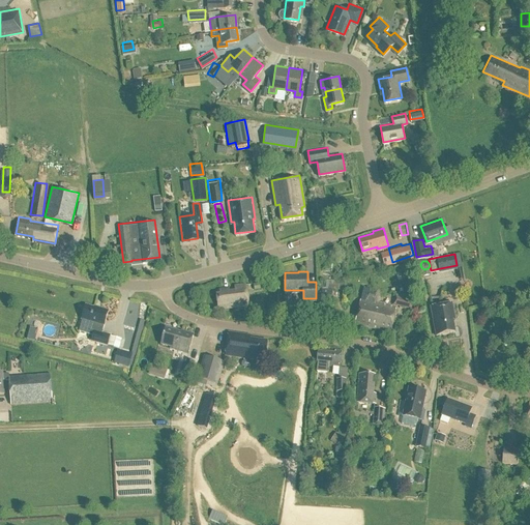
[(322,275),(321,285),(339,287),(340,278),(322,275)]
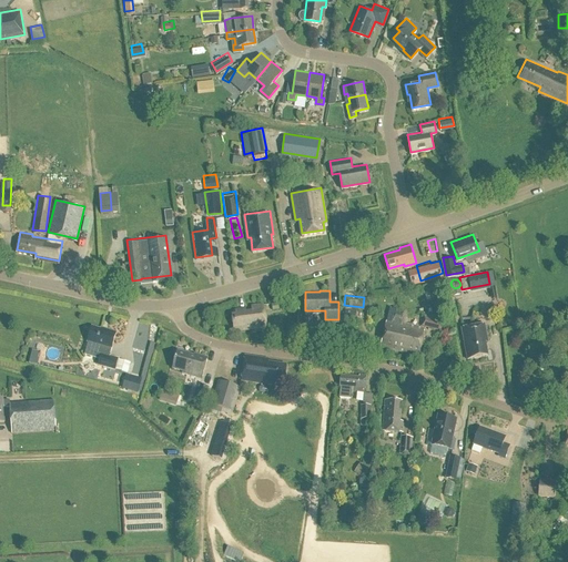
[(252,308),(245,309),(245,306),(235,307),(235,310),(232,310),(234,328),(266,324),(263,302),(251,303),(252,308)]
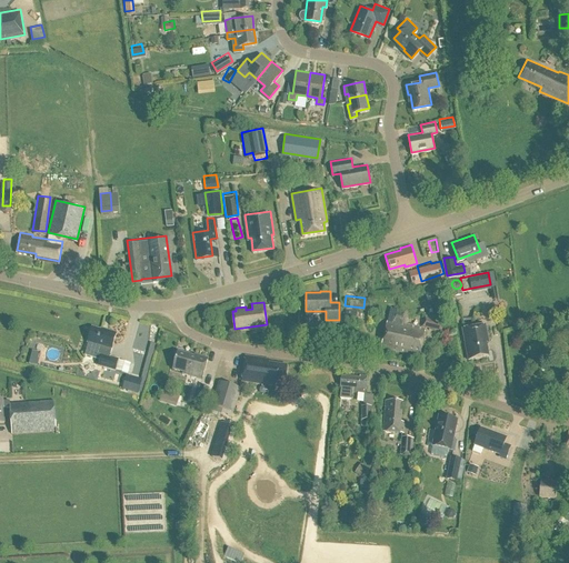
[(421,323),(441,328),(445,313),(425,308),(421,323)]
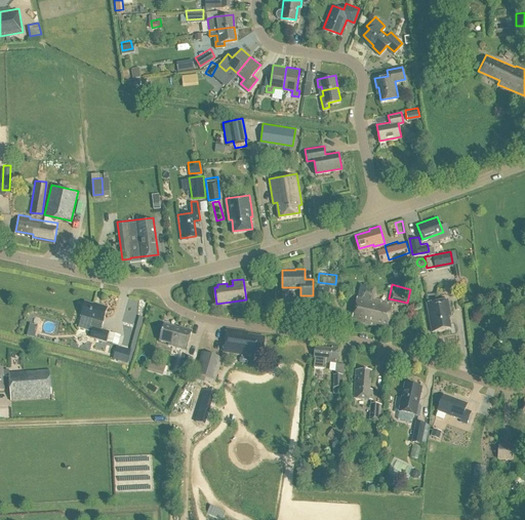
[(369,295),(368,297),(357,294),(352,318),(387,326),(393,301),(369,295)]
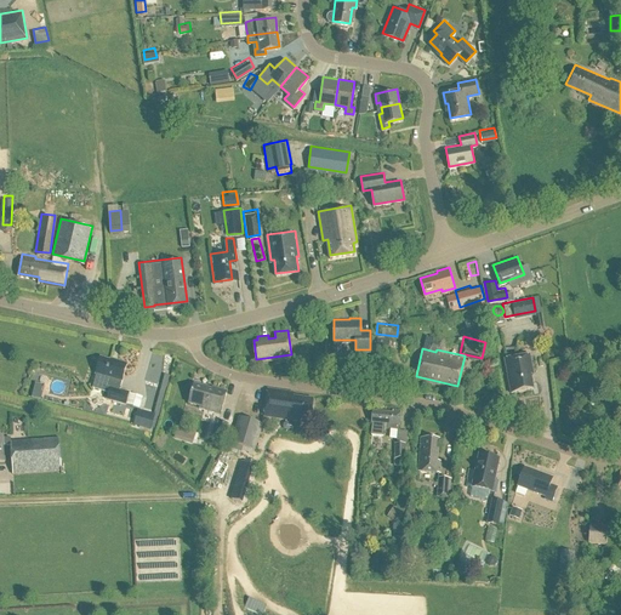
[(505,357),(511,391),(533,386),(530,373),(534,371),(529,352),(505,357)]
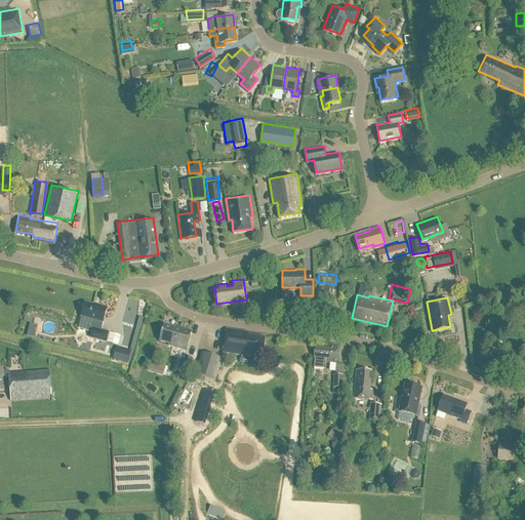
[(81,314),(82,314),(78,325),(92,329),(90,334),(107,340),(109,329),(101,327),(103,320),(108,305),(93,301),(93,302),(85,300),(81,314)]
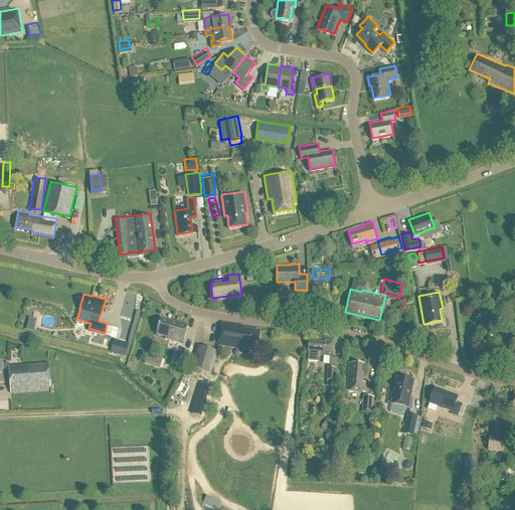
[(156,332),(165,334),(165,336),(183,341),(188,322),(176,318),(175,320),(161,316),(156,332)]
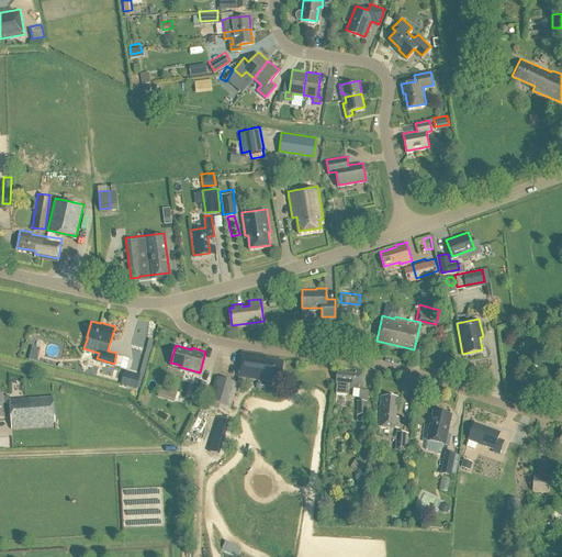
[(238,374),(281,380),(284,359),(265,357),(266,353),(242,349),(238,374)]
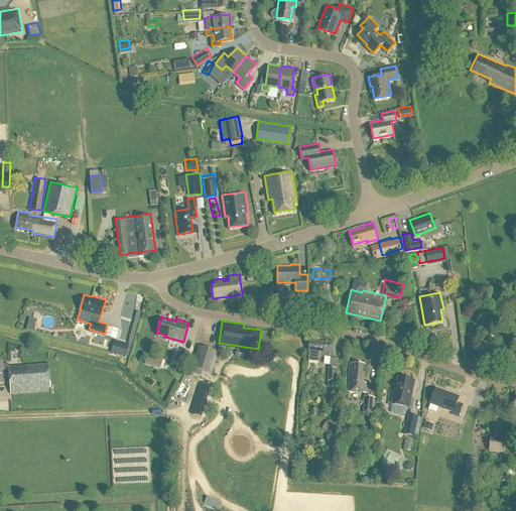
[(327,338),(326,340),(309,339),(307,352),(308,352),(308,359),(318,360),(319,353),(331,355),(333,339),(327,338)]
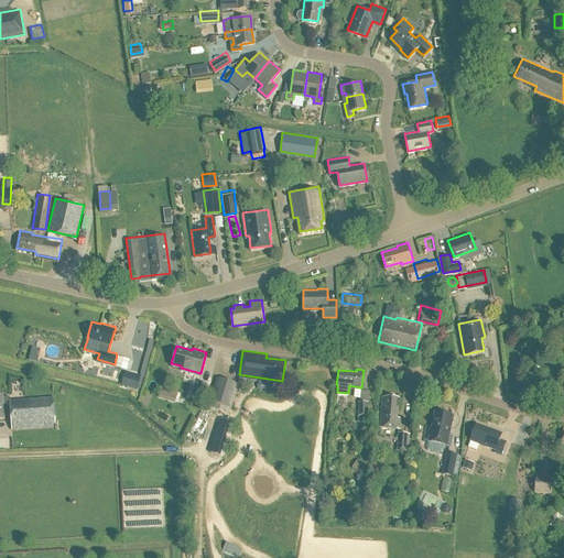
[(210,398),(231,405),(239,382),(217,375),(210,398)]
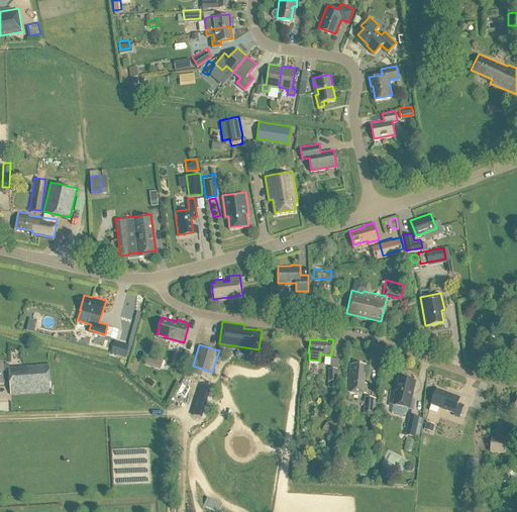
[(176,362),(183,364),(187,348),(180,346),(176,362)]
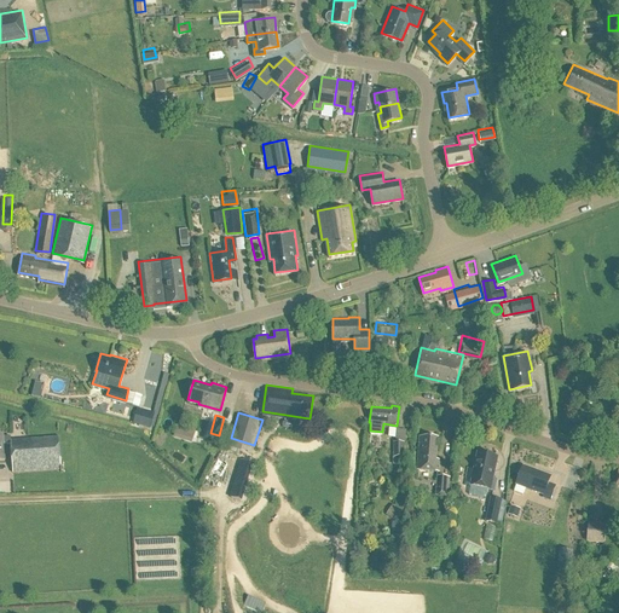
[(177,420),(172,432),(191,437),(195,424),(177,420)]
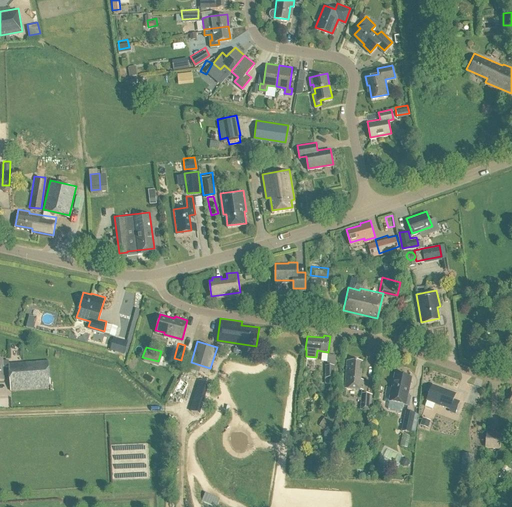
[(9,364),(10,388),(51,385),(48,358),(9,361),(8,358),(2,358),(2,357),(0,356),(0,377),(4,378),(3,364),(9,364)]
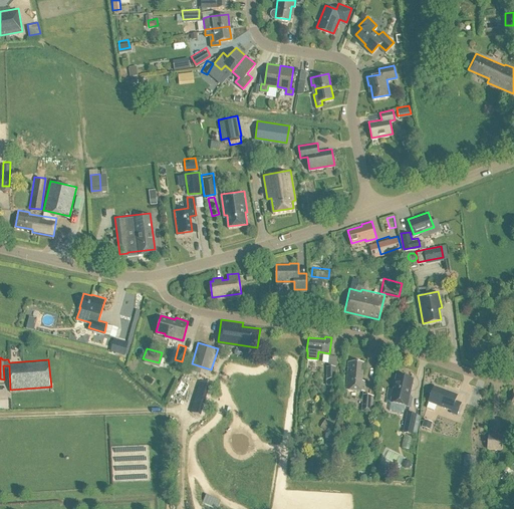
[(348,359),(346,388),(364,389),(364,378),(361,378),(363,360),(348,359)]
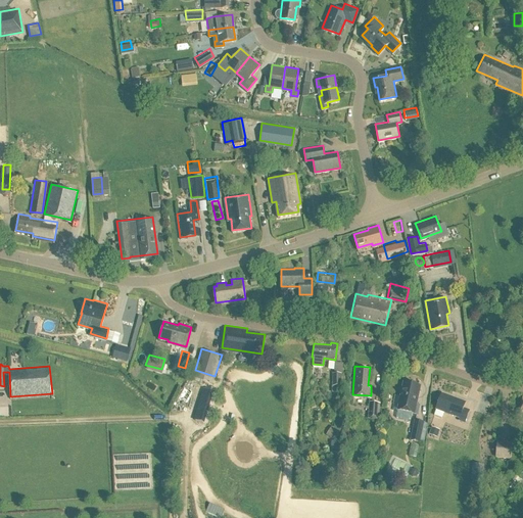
[(341,370),(332,370),(332,388),(340,388),(341,370)]
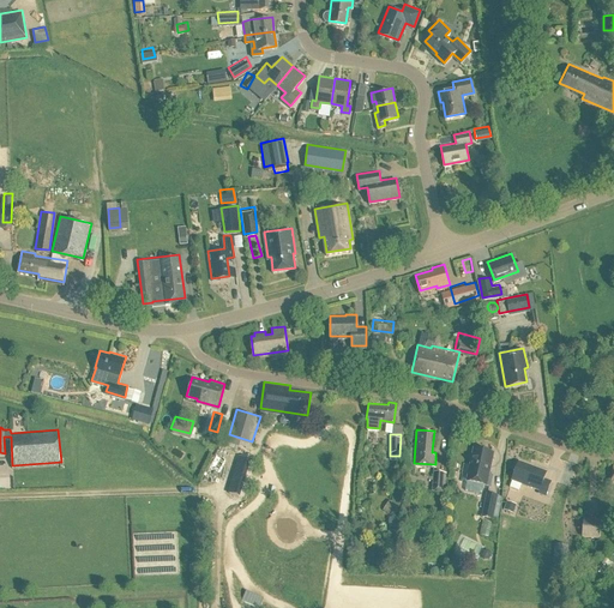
[(488,471),(493,450),(474,446),(470,462),(464,461),(461,477),(489,483),(492,473),(488,471)]
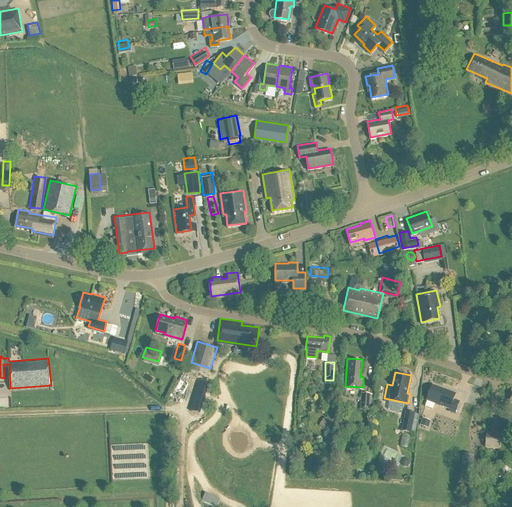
[(449,409),(455,411),(459,399),(453,397),(455,391),(432,383),(426,398),(450,406),(449,409)]
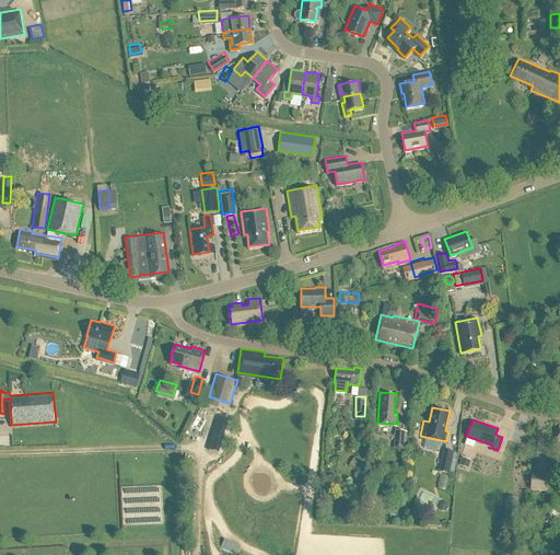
[(407,429),(396,428),(394,446),(405,447),(407,429)]
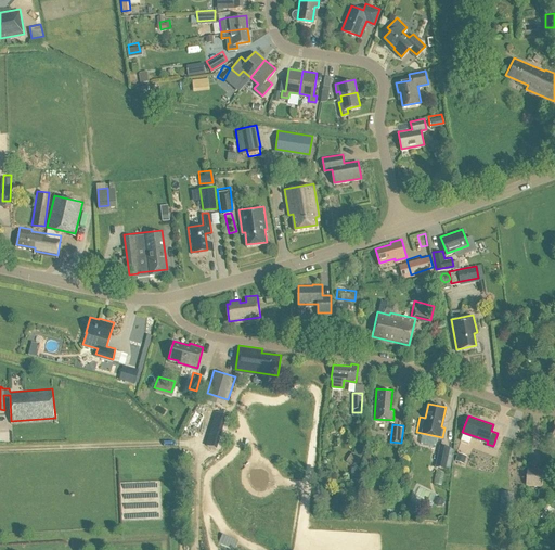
[(450,446),(440,444),(436,464),(446,467),(450,446)]
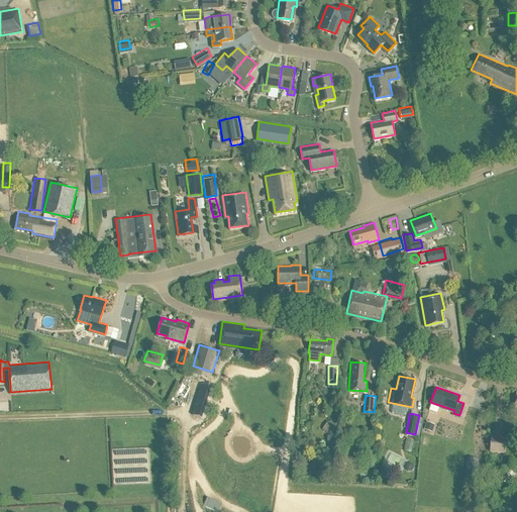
[(321,426),(329,432),(335,423),(326,417),(321,426)]
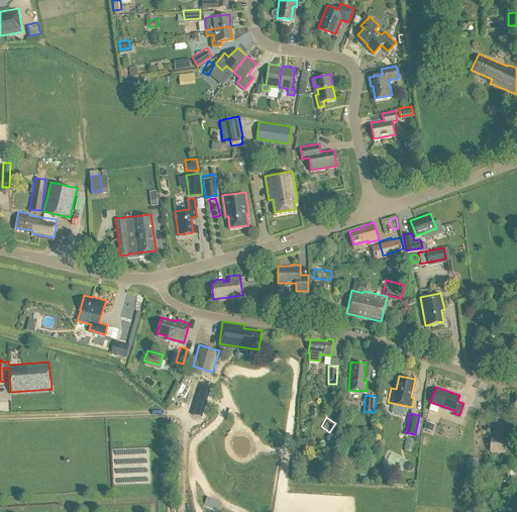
[(490,448),(504,450),(505,433),(498,432),(497,433),(491,432),(490,448)]
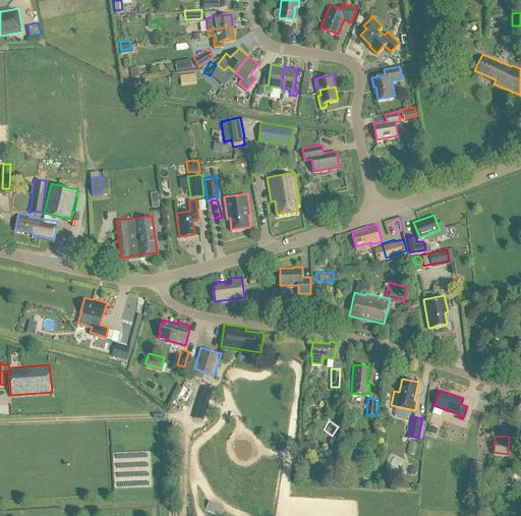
[(408,452),(414,453),(416,441),(410,440),(408,452)]
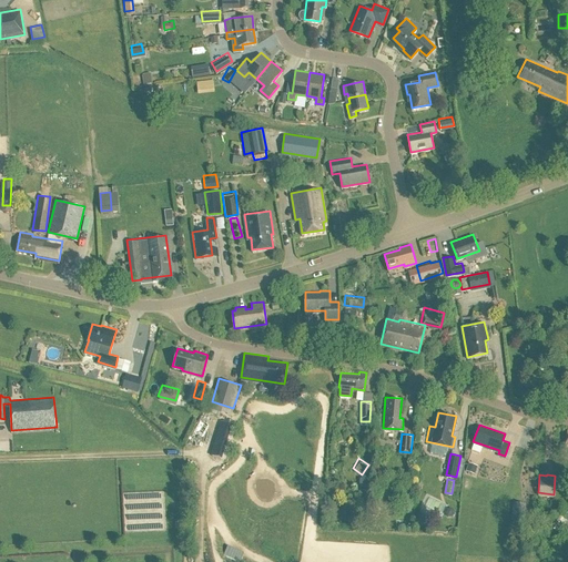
[(513,499),(510,517),(523,518),(525,500),(513,499)]
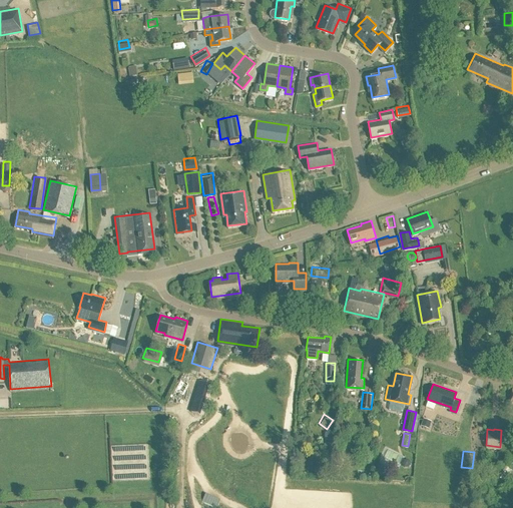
[(373,466),(378,471),(383,465),(378,461),(373,466)]
